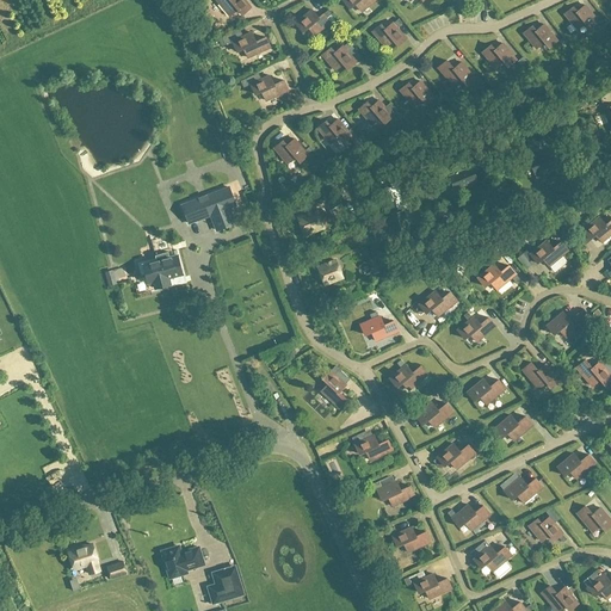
[(216,0),(229,17),(238,10),(242,16),(251,8),(244,0),(216,0)]
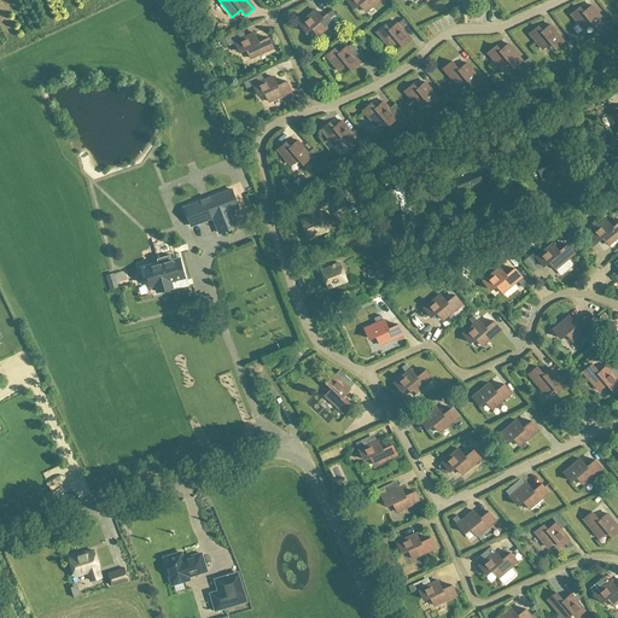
[(347,0),(354,9),(359,4),(366,12),(379,0),(347,0)]
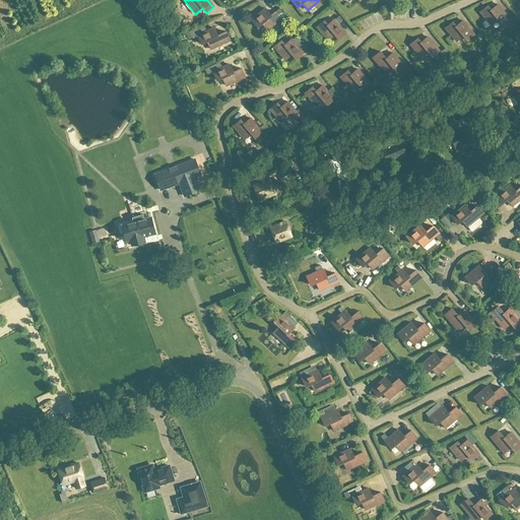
[(491,10),(488,6),(480,12),(492,25),(498,19),(502,24),(509,18),(498,5),(491,10)]
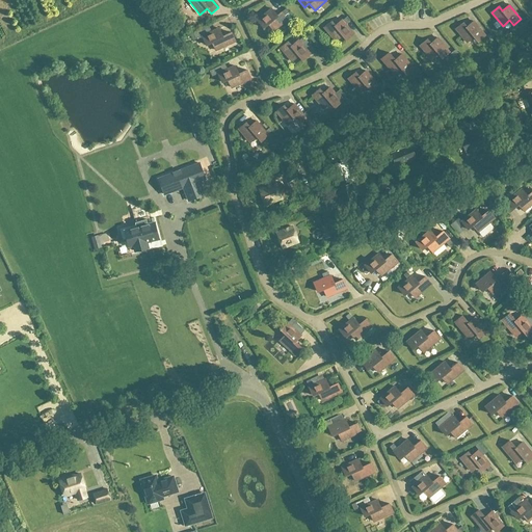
[(277,16),(271,9),(258,21),(263,28),(268,24),(274,31),(288,20),(285,16),(289,12),(286,8),(282,12),(277,16)]
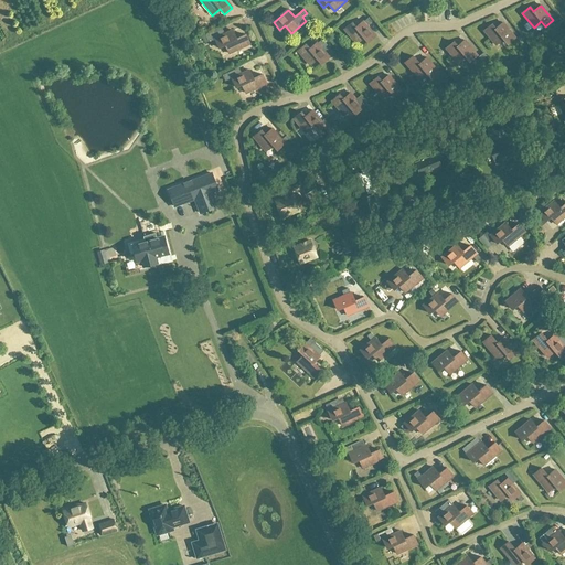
[(355,28),(352,23),(344,30),(356,44),(363,38),(368,43),(375,36),(366,25),(372,21),(369,18),(363,22),(363,21),(355,28)]
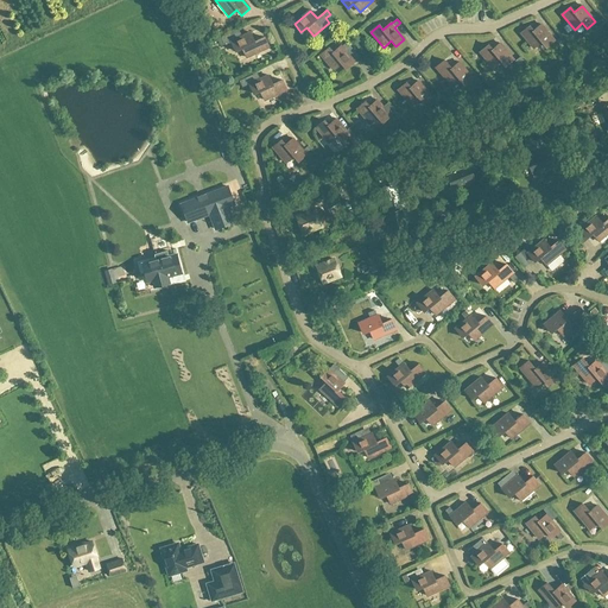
[(533,31),(530,26),(520,33),(533,49),(542,42),(546,48),(555,40),(542,25),(533,31)]
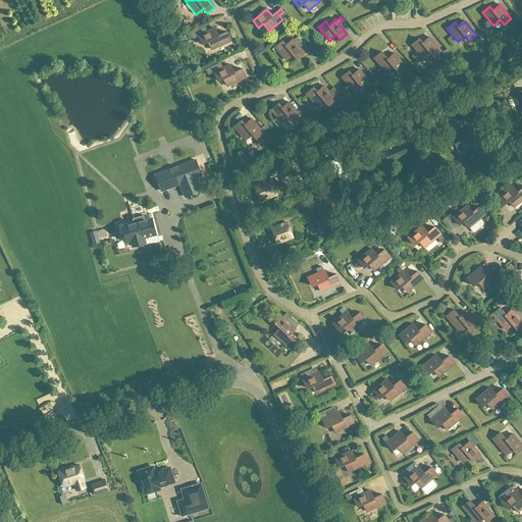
[(218,36),(214,29),(198,36),(202,44),(208,42),(211,50),(230,41),(226,33),(218,36)]
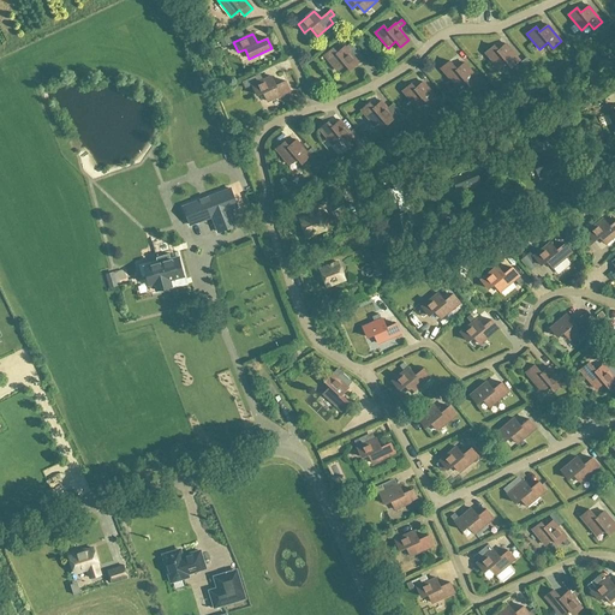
[(336,53),(333,48),(324,55),(338,71),(345,65),(350,70),(358,63),(348,52),(354,47),(351,43),(345,47),(336,53)]
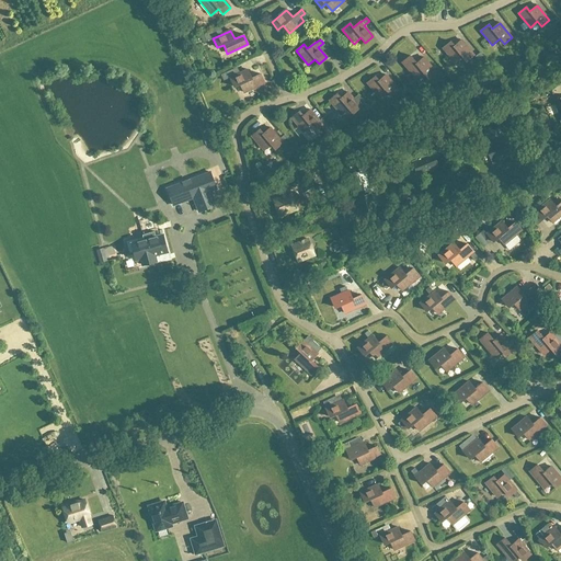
[(454,46),(450,42),(443,48),(455,63),(461,56),(466,61),(473,55),(461,41),(454,46)]
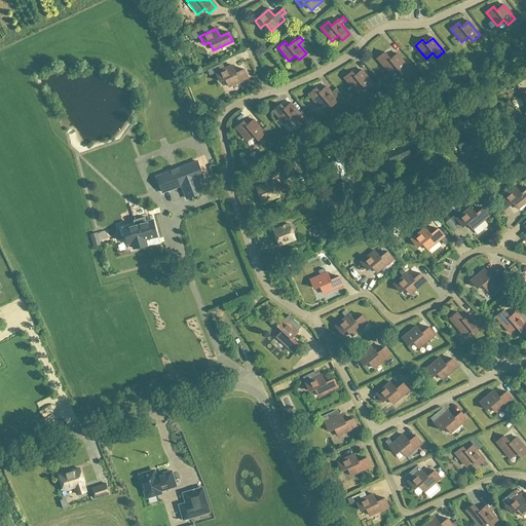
[(384,52),(377,59),(390,75),(398,69),(402,74),(409,68),(398,53),(390,60),(384,52)]
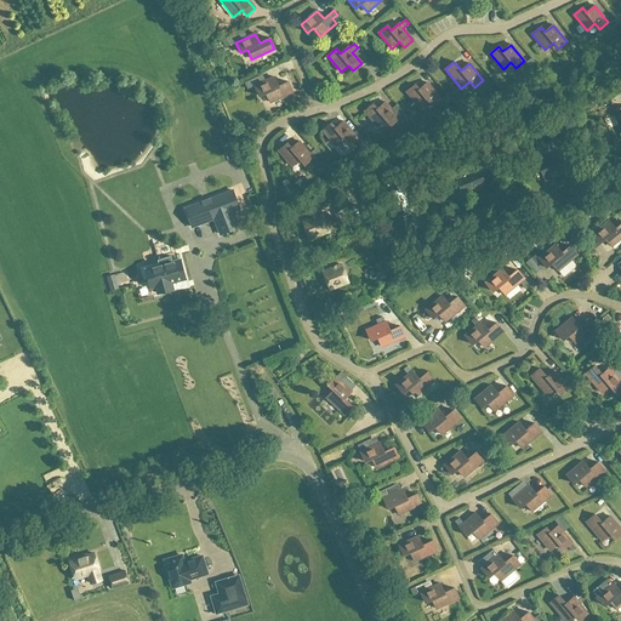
[(274,78),(255,86),(258,96),(266,93),(271,103),(292,92),(289,83),(278,86),(274,78)]
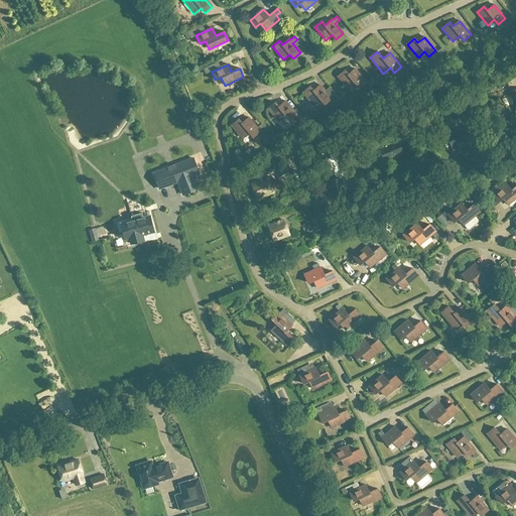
[(348,75),(345,71),(338,77),(349,90),(355,84),(359,89),(366,83),(355,69),(348,75)]
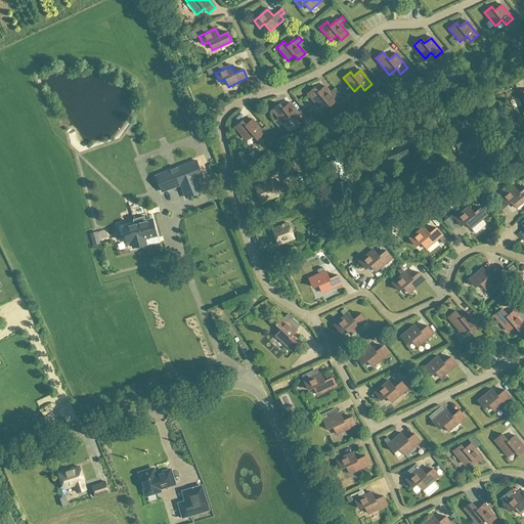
[(315,88),(307,94),(318,107),(325,101),(330,106),(337,100),(325,86),(318,92),(315,88)]
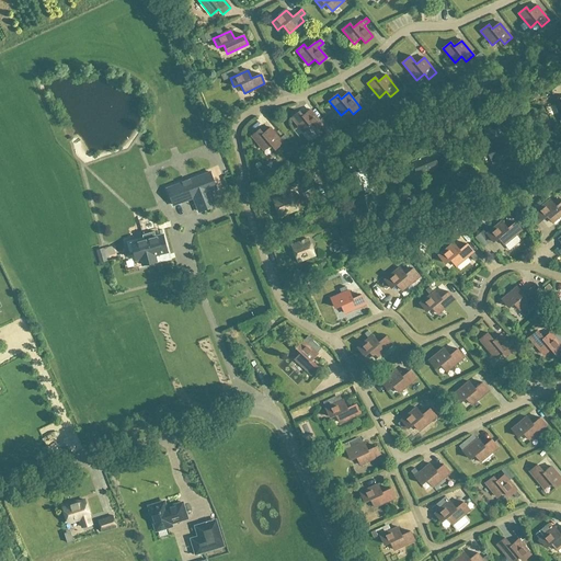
[(302,116),(299,112),(292,118),(304,133),(310,126),(315,132),(322,125),(328,121),(324,116),(319,121),(310,110),(302,116)]
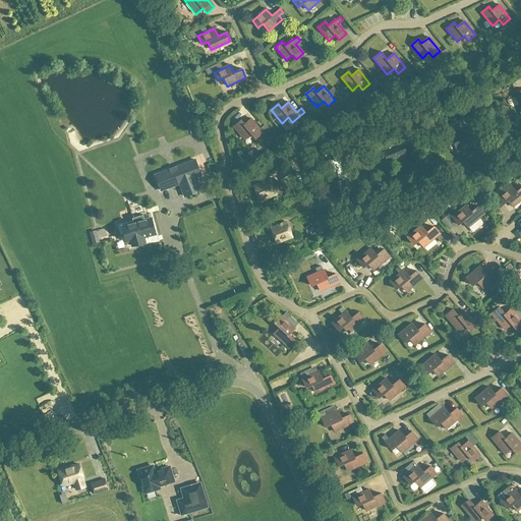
[(244,124),(241,120),(234,126),(244,139),(251,134),(255,138),(263,132),(267,128),(265,125),(259,129),(251,119),(244,124)]
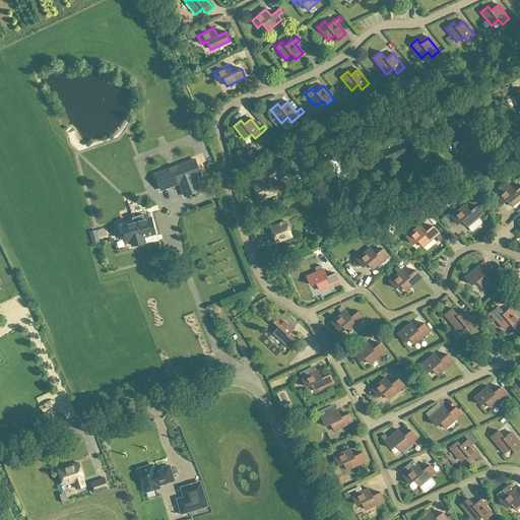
[(472,140),(473,140),(468,129),(450,137),(455,148),(461,145),(463,148),(474,143),(472,140)]
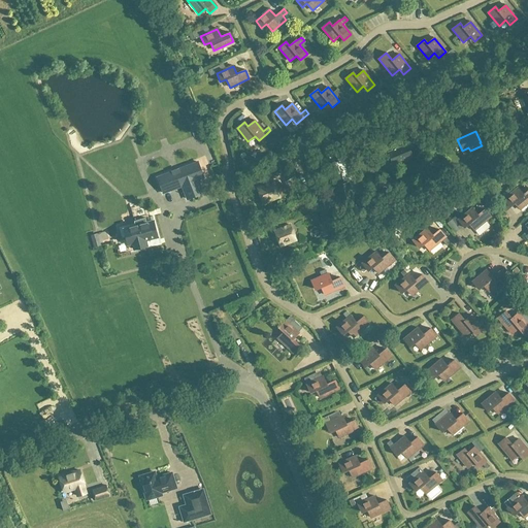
[(393,164),(411,156),(407,144),(388,153),(393,164)]
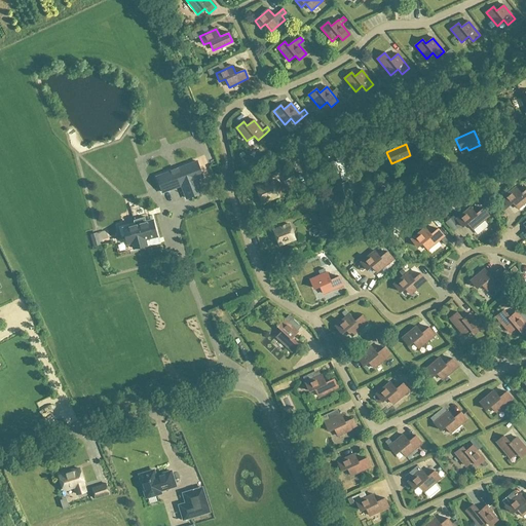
[(493,160),(497,170),(505,165),(500,156),(493,160)]
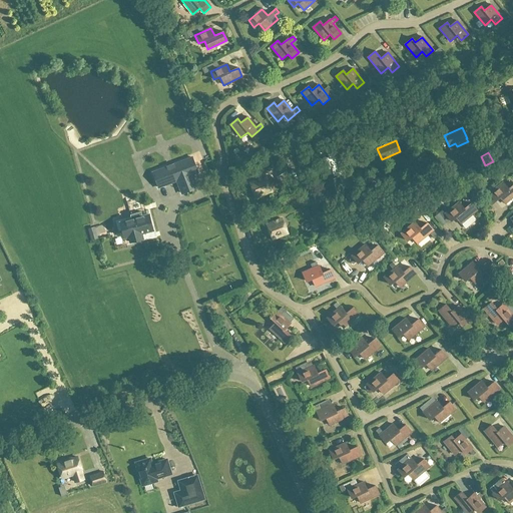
[(266,157),(269,164),(279,159),(277,153),(266,157)]
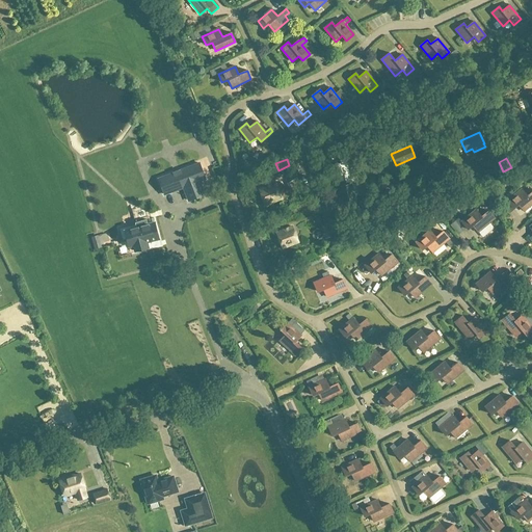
[(200,163),(158,180),(164,194),(184,187),(189,201),(204,195),(198,181),(205,179),(200,163)]
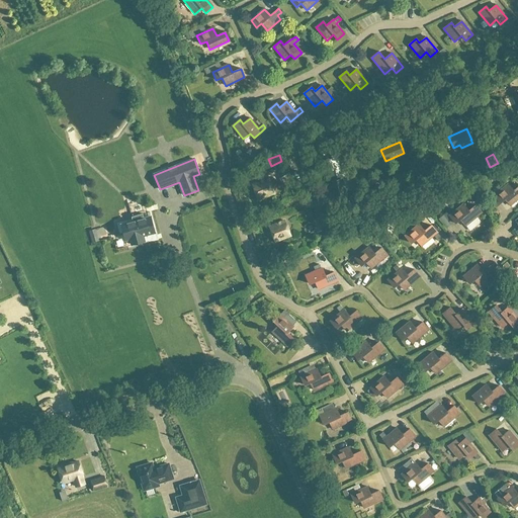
[(258,200),(273,193),(268,179),(252,185),(258,200)]
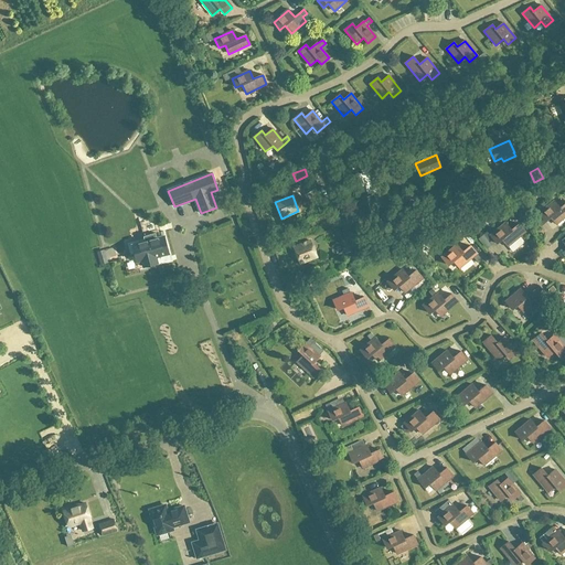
[(365,221),(379,217),(373,195),(360,199),(365,221)]
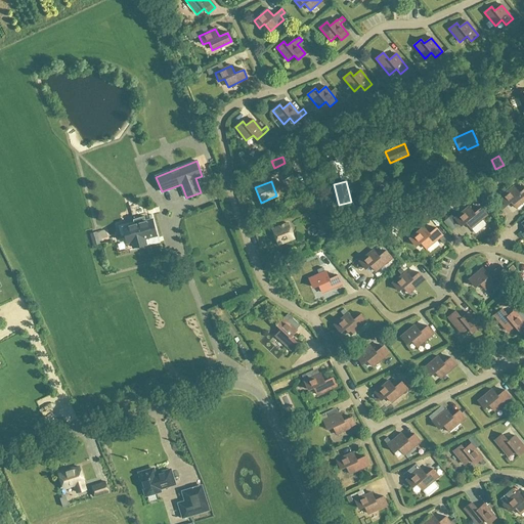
[(499,198),(506,206),(511,202),(516,208),(523,201),(523,188),(519,193),(514,186),(499,198)]
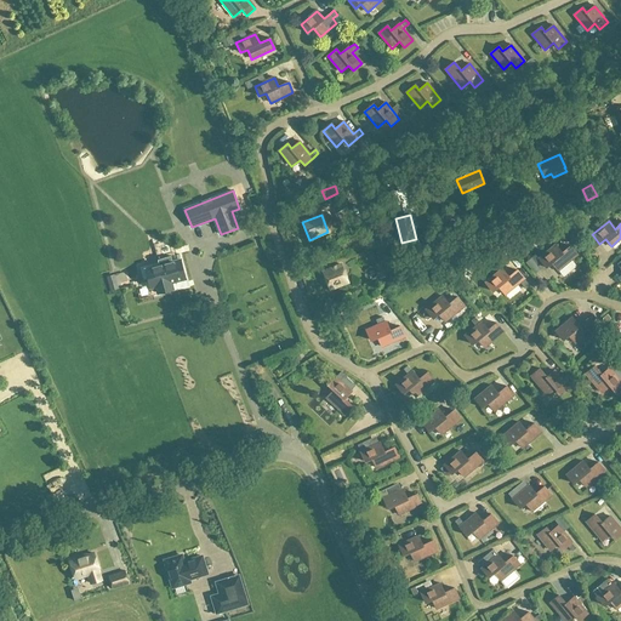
[(540,261),(536,265),(540,269),(545,266),(546,267),(552,263),(558,271),(577,255),(570,246),(562,254),(556,245),(539,258),(540,261)]
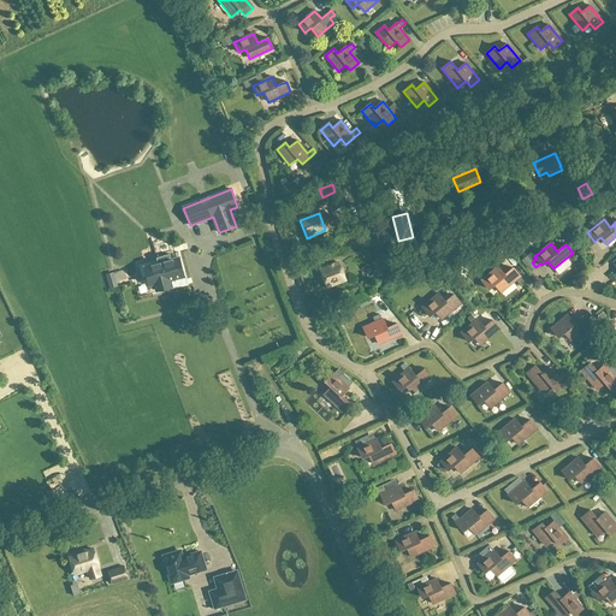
[(158,264),(144,267),(150,286),(154,285),(157,291),(171,288),(170,280),(183,278),(178,259),(171,260),(170,254),(157,258),(158,264)]
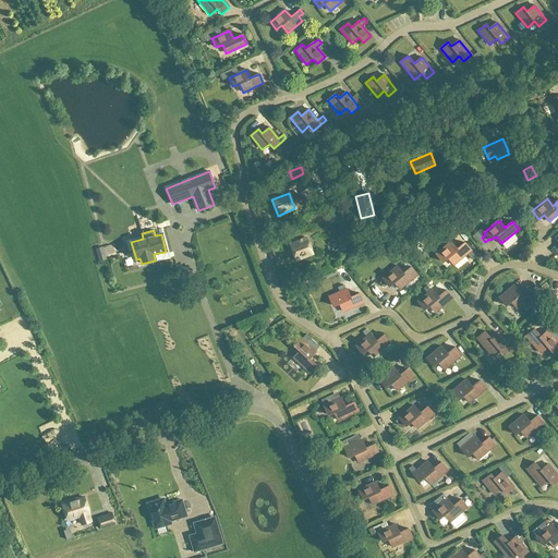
[(306,238),(290,245),(296,261),(313,254),(306,238)]
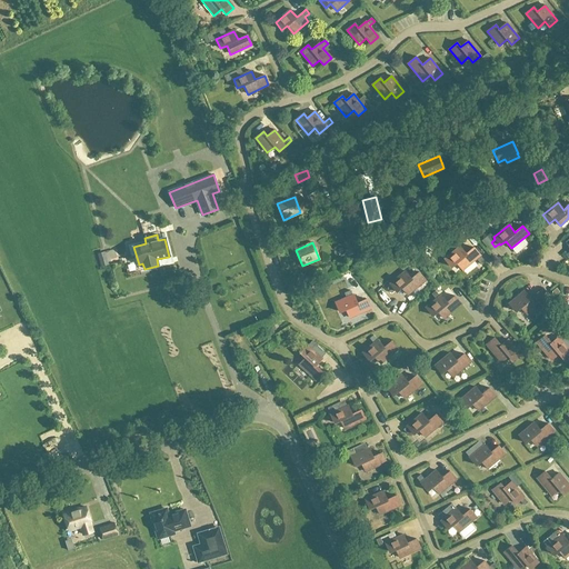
[(457,263),(462,270),(480,256),(473,248),(466,255),(460,247),(445,259),(451,267),(457,263)]
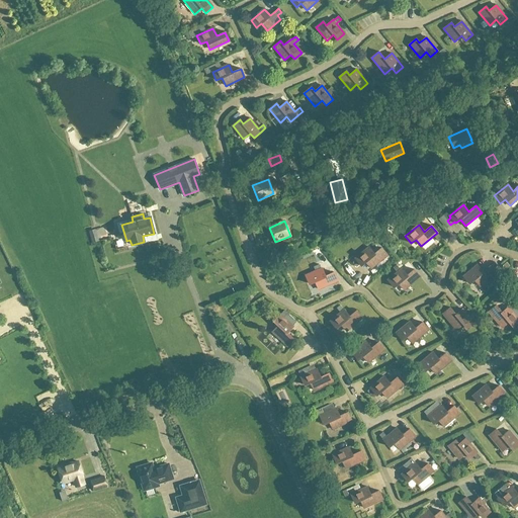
[(439,254),(443,248),(436,244),(432,250),(439,254)]
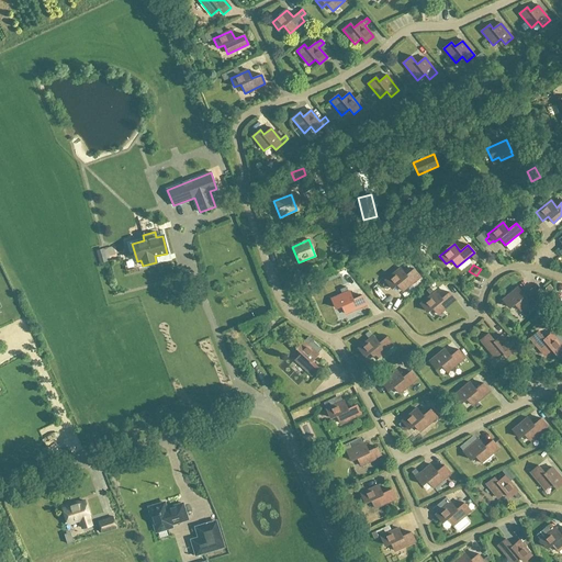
[(406,276),(400,268),(385,280),(386,282),(382,285),(386,290),(391,287),(392,289),(396,284),(403,291),(420,277),(414,269),(406,276)]
